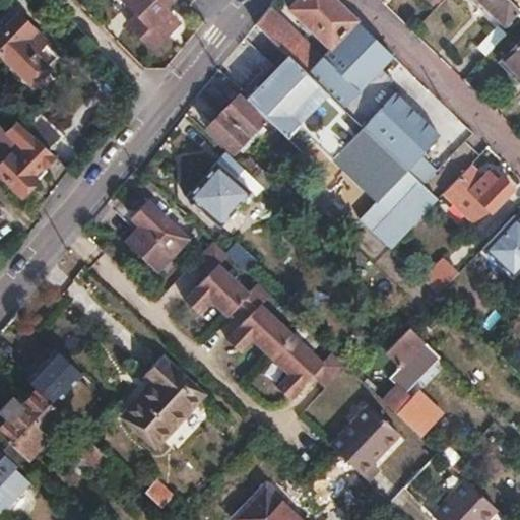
[(173,0),(124,0),(137,12),(127,23),(150,48),(176,21),(165,10),(173,0)]
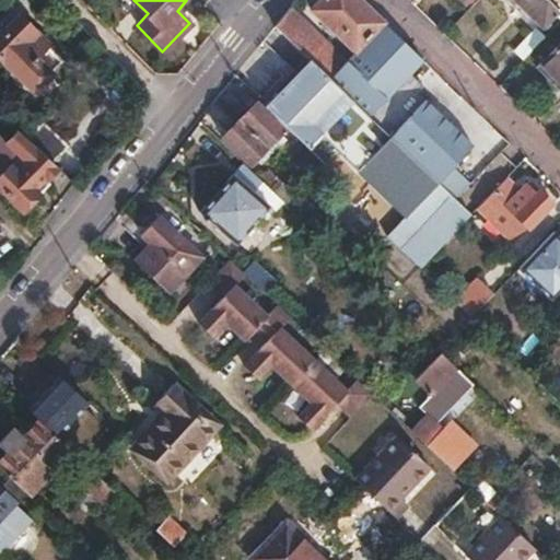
[(292,6),(275,26),(308,58),(372,119),(438,183),(474,144),(435,108),(404,77),(421,59),(384,24),(358,0),(318,0),(311,8),(354,50),(347,58),(292,6)]
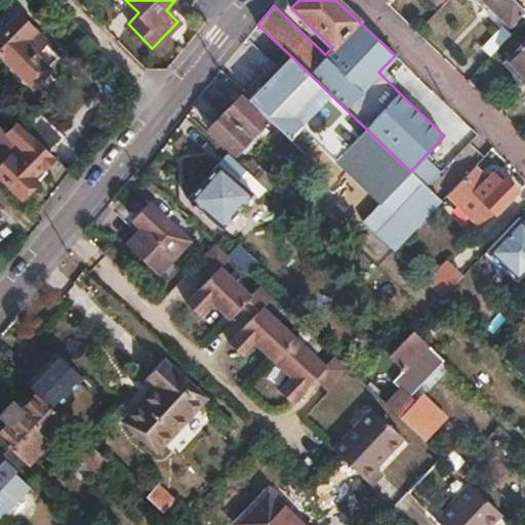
[(512,0),(483,0),(508,25),(522,9),(512,0)]
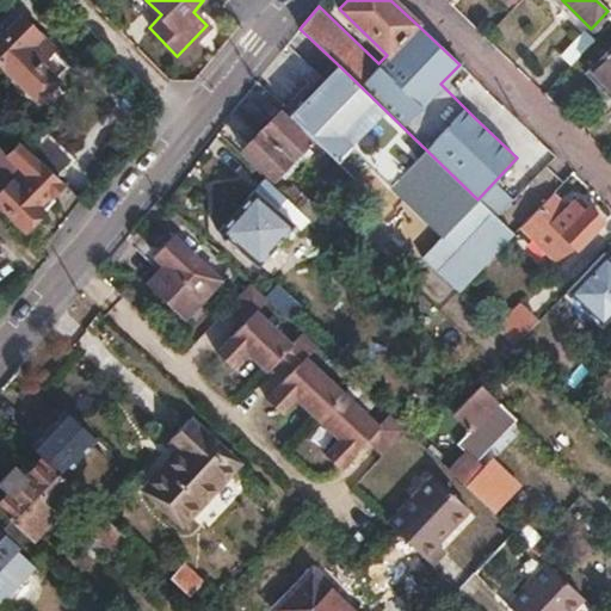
[(19,19),(0,38),(0,61),(36,99),(56,80),(55,76),(66,65),(19,19)]
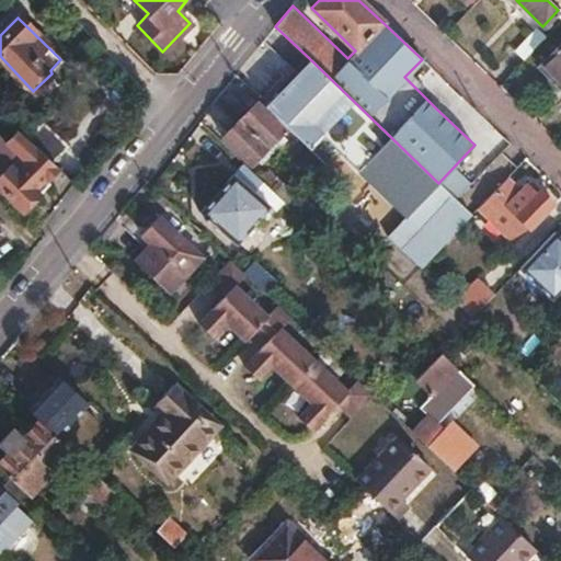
[(518,52),(526,58),(542,42),(534,35),(518,52)]
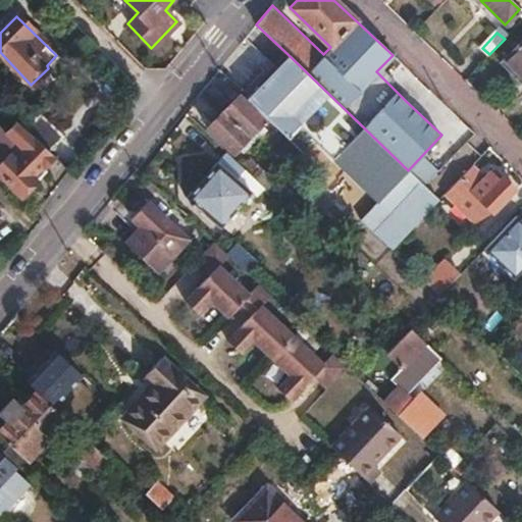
[(521,39),(504,58),(521,75),(521,39)]
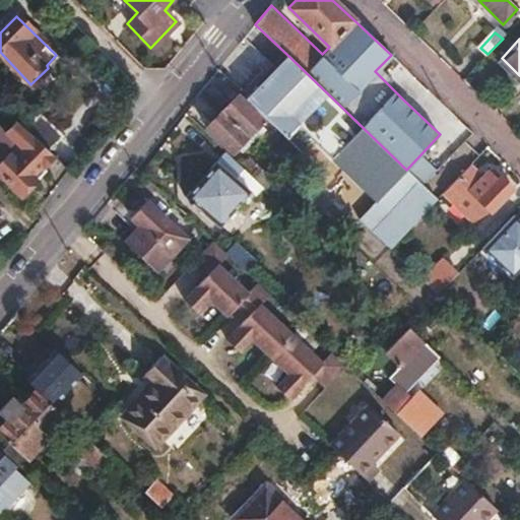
[(345,111),(286,54),(246,95),(303,148),(312,139),(377,201),(406,170),(345,111)]
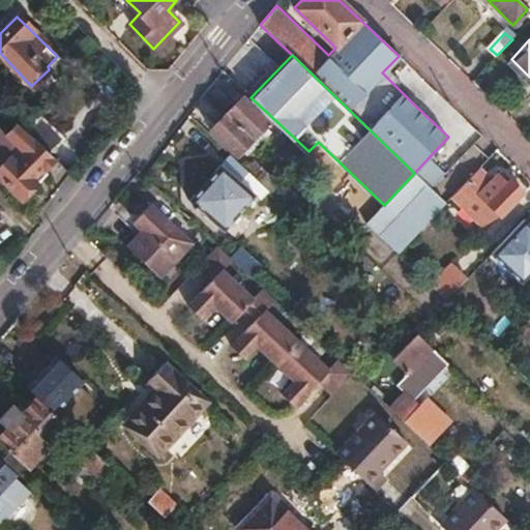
[(242,94),(226,113),(253,139),(269,121),(242,94)]
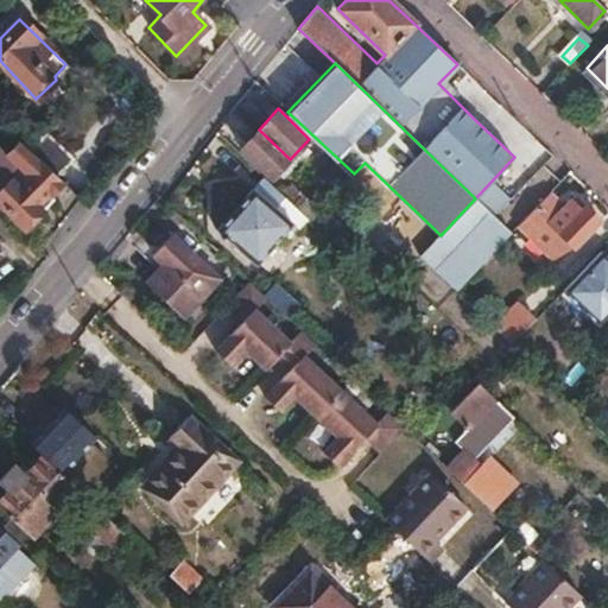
[(290,159),(259,130),(242,149),(272,177),(290,159)]
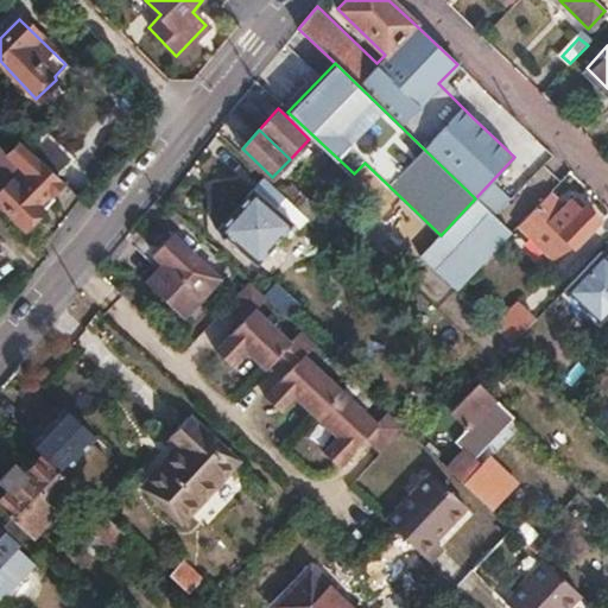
[(48,134),(30,152),(55,176),(73,158),(48,134)]
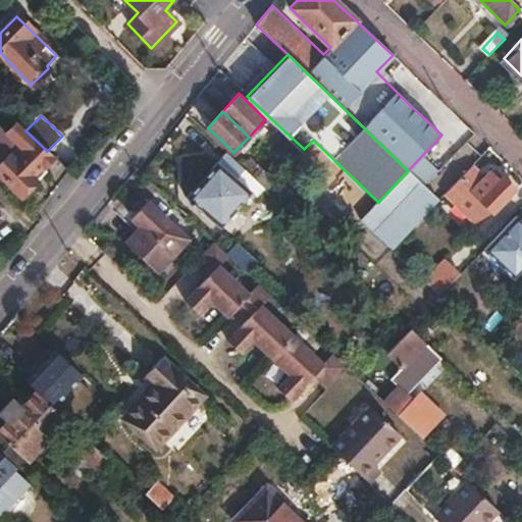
[(0,172),(21,195),(36,179),(32,175),(39,167),(38,166),(37,165),(49,152),(47,151),(25,131),(11,117),(0,129),(0,128),(0,172)]
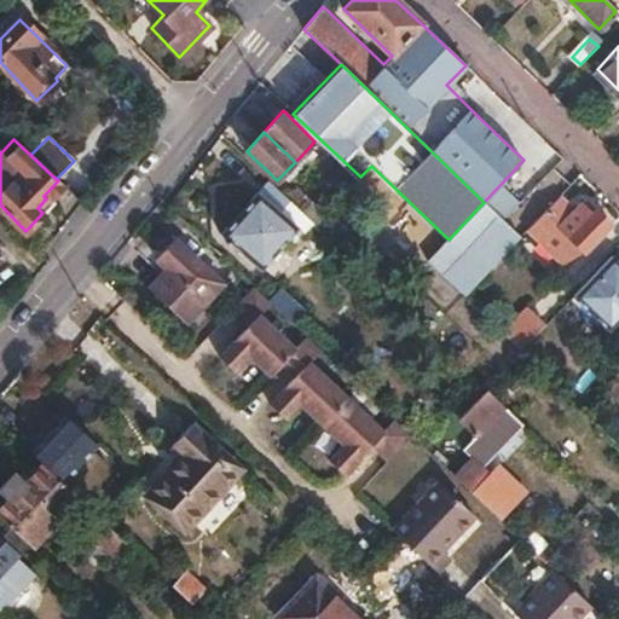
[(285,196),(266,179),(219,236),(259,270),(291,230),(299,236),(311,221),(285,196)]
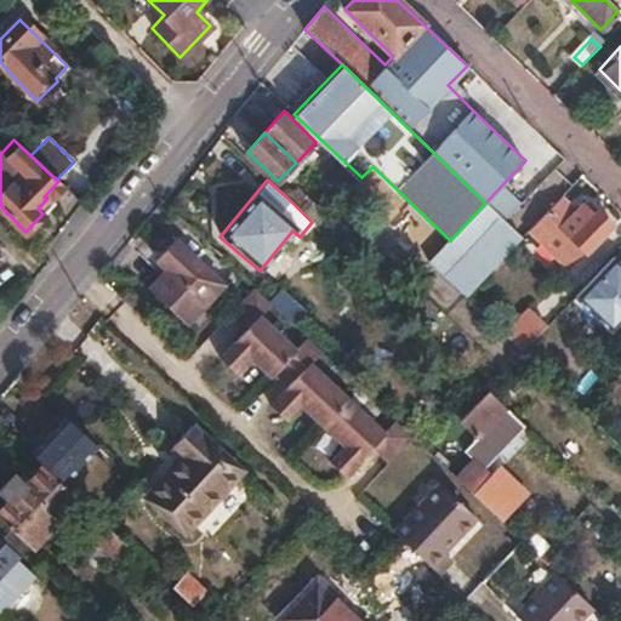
[(286,197),(312,222),(315,224),(324,215),(295,188),(286,197)]
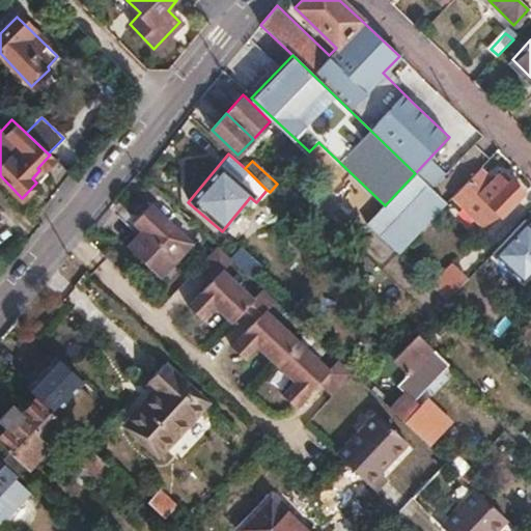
[(506,180),(498,172),(492,179),(479,167),(453,194),(452,195),(487,228),(524,189),(510,176),(506,180)]
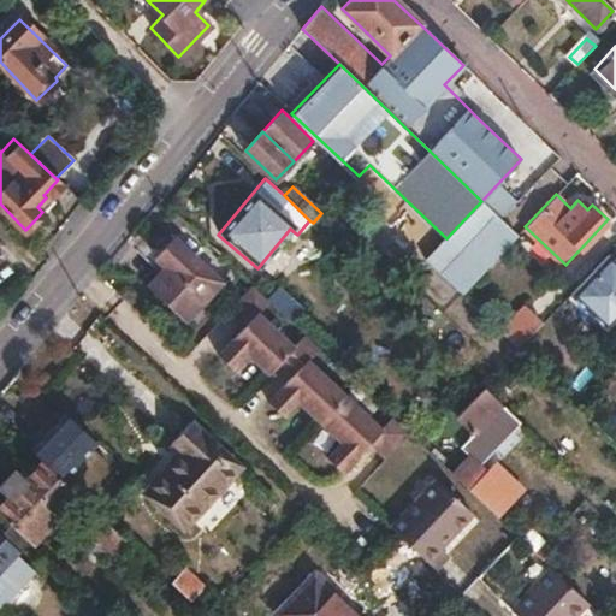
[(481,201),(446,238),(427,260),(461,294),(486,267),(466,247),(496,215),(481,201)]
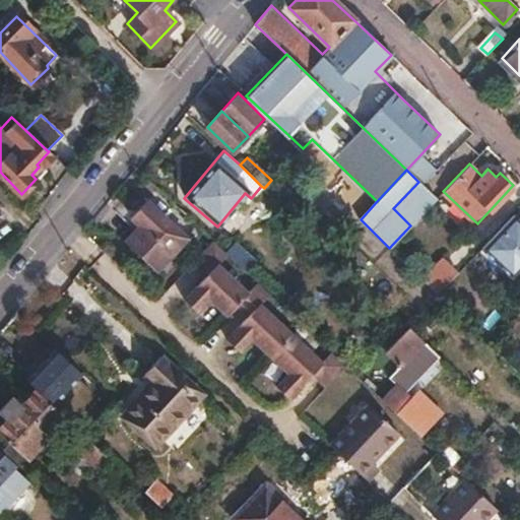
[(142,223),(127,241),(139,252),(141,255),(158,270),(189,238),(149,200),(135,216),(142,223)]
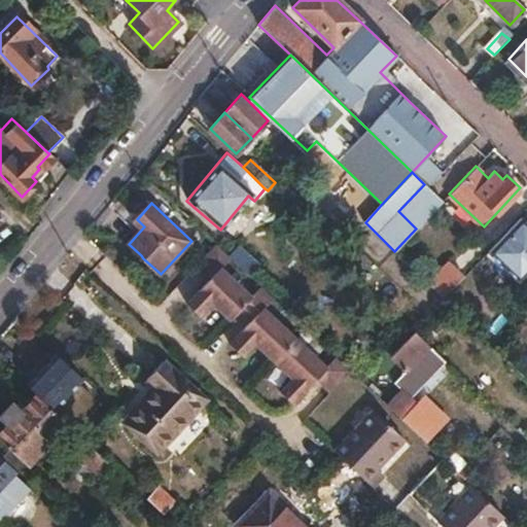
[(526,221),(521,216),(487,252),(517,282),(526,271),(526,221)]
